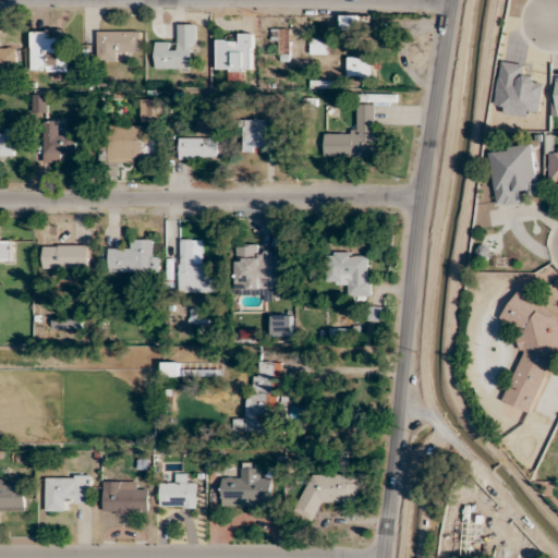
[(342,29),(368,29),(368,15),(342,15),(342,29)]
